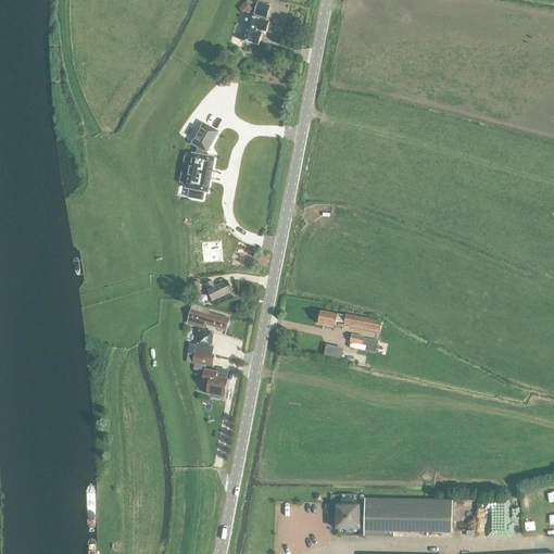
[(243,0),(239,5),(244,12),(250,7),(248,4),(244,1),(243,0)]
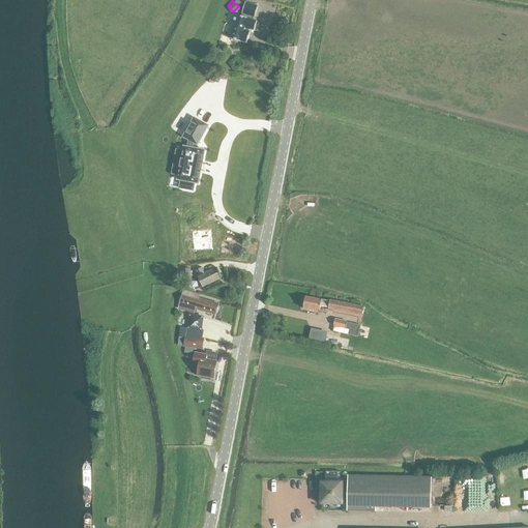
[(240,12),(240,16),(234,13),(227,36),(238,39),(245,41),(248,30),(246,30),(247,27),(253,28),(255,20),(251,19),(252,16),(253,16),(256,5),(242,1),(239,12),(240,12)]
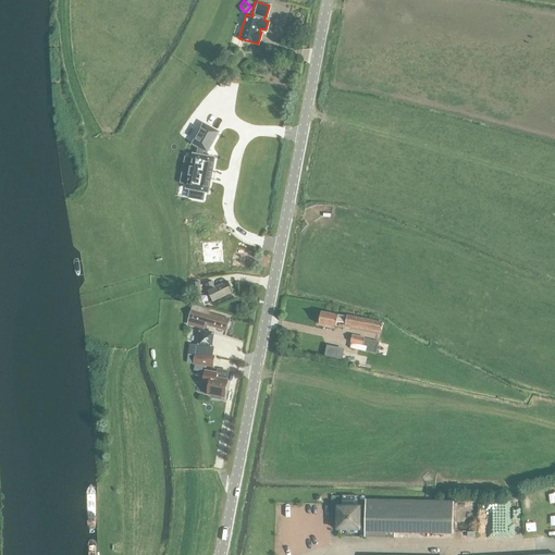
[(206,150),(217,131),(201,122),(190,142),(197,146),(195,153),(192,152),(190,152),(190,153),(192,153),(185,186),(184,187),(185,187),(187,187),(186,196),(201,199),(202,190),(205,190),(206,190),(212,157),(200,155),(201,148),(206,150)]
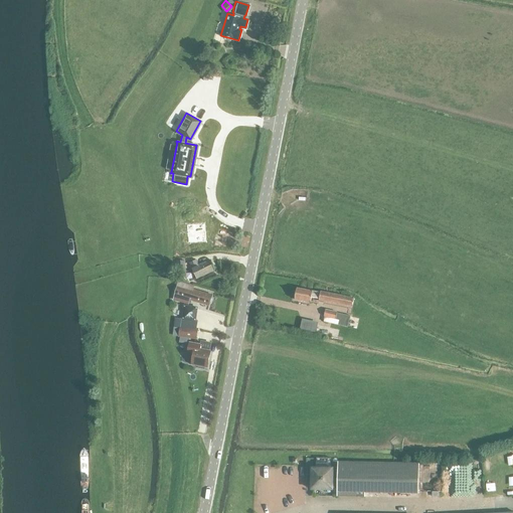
[(188,223),(189,239),(205,238),(204,221),(188,223)]
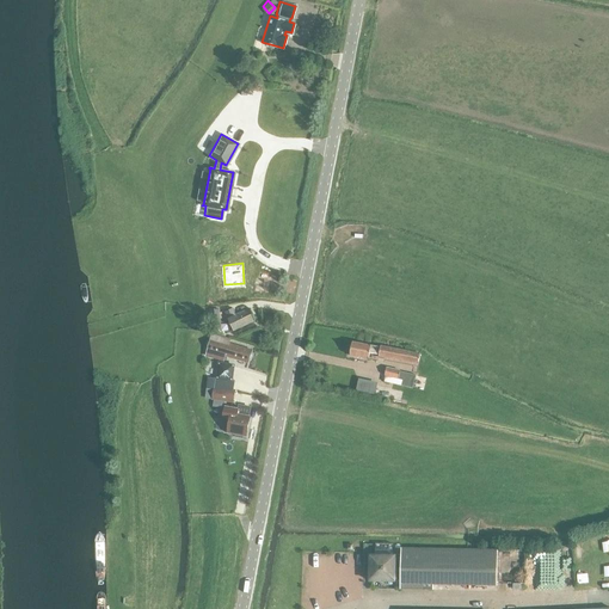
[(208,309),(210,323),(220,321),(217,307),(208,309)]
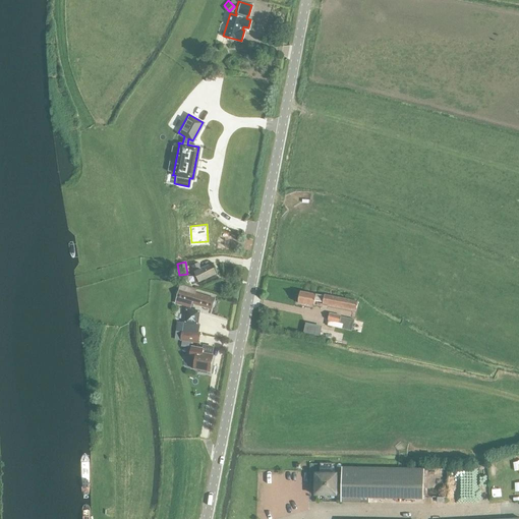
[(192,270),(197,281),(216,272),(212,262),(198,267),(196,262),(191,265),(193,270),(192,270)]
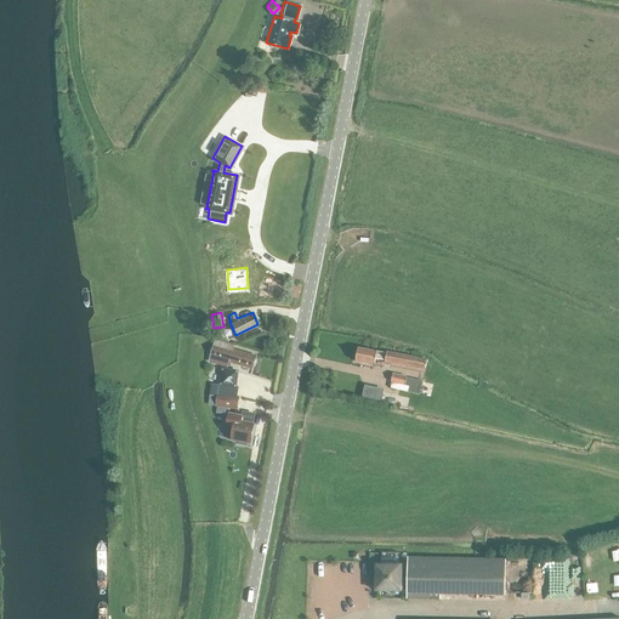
[(254,355),(231,347),(231,344),(214,339),(208,359),(226,364),(227,359),(250,367),(251,363),(254,362),(255,359),(254,359),(253,357),(254,355)]
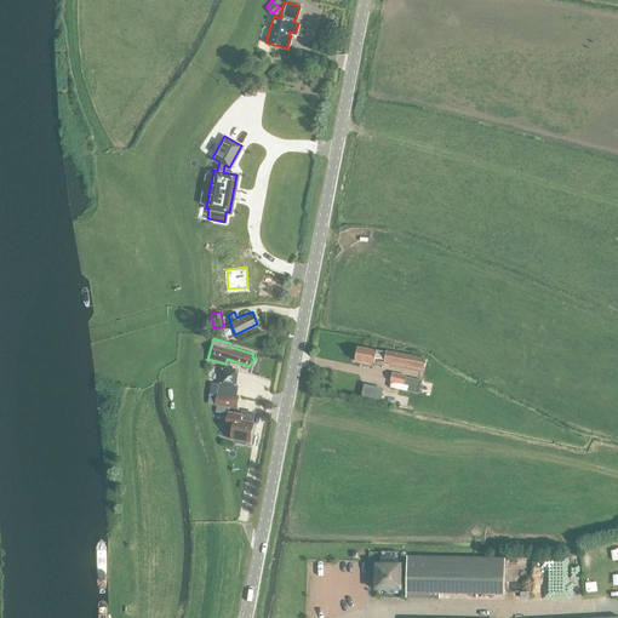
[(355,345),(353,359),(372,362),(373,356),(383,358),(382,360),(423,367),(424,358),(384,349),(384,350),(375,348),(375,349),(355,345)]
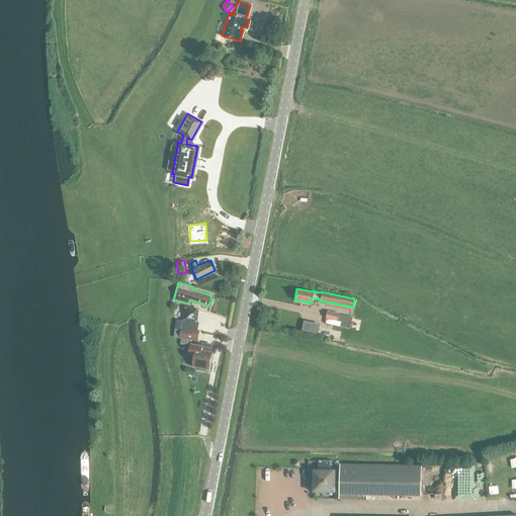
[(351,316),(326,310),(324,316),(323,321),(349,327),(351,316)]
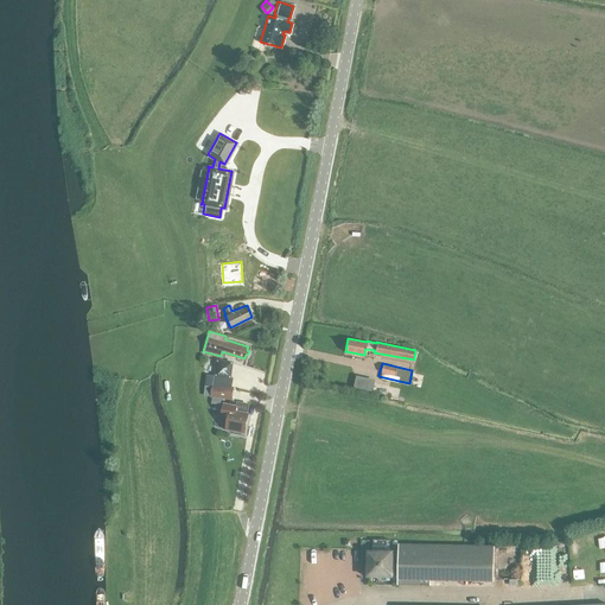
[(230,376),(228,376),(214,374),(204,373),(203,382),(229,386),(230,376)]
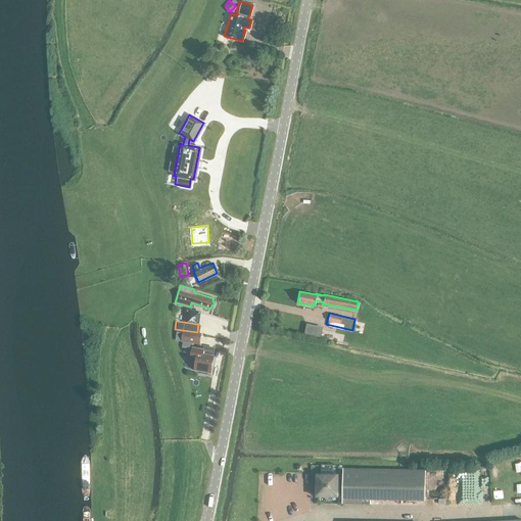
[(199,332),(197,332),(175,329),(175,333),(174,338),(180,338),(180,340),(197,342),(199,332)]
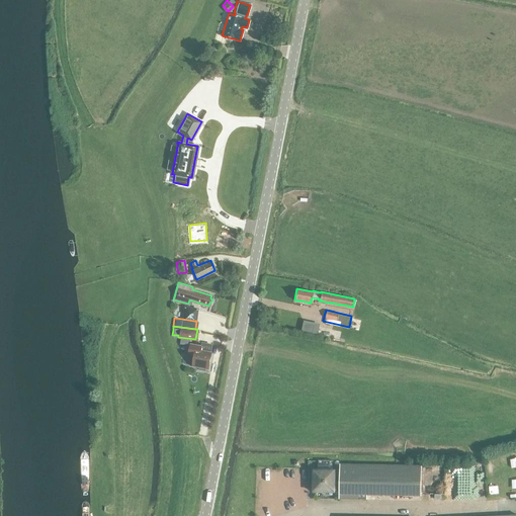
[(197,368),(204,370),(205,368),(207,368),(210,351),(199,349),(200,345),(189,343),(187,354),(193,355),(191,365),(198,366),(197,368)]
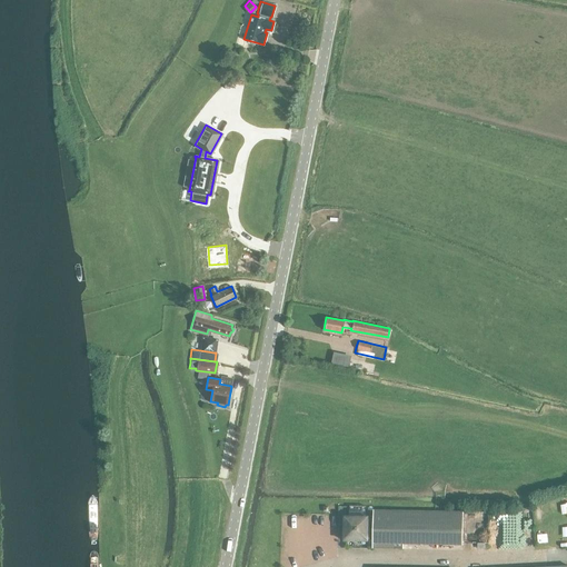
[(463,510),(375,509),(375,519),(374,538),(374,544),(463,545),(463,510)]
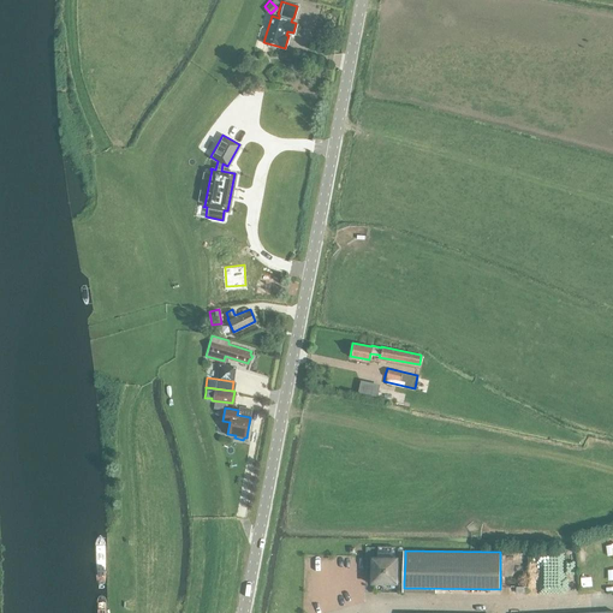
[(404,582),(405,561),(399,561),(399,557),(372,557),(372,585),(399,585),(399,582),(404,582)]
